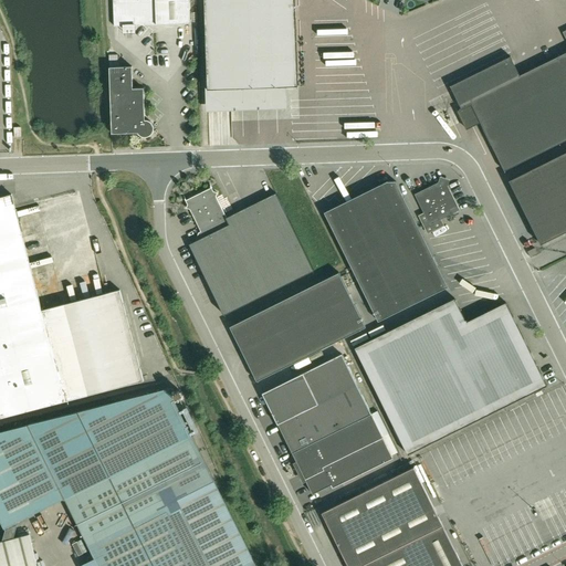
[(113,0),(114,27),(125,25),(125,31),(134,30),(134,25),(149,25),(190,23),(189,0),(113,0)]
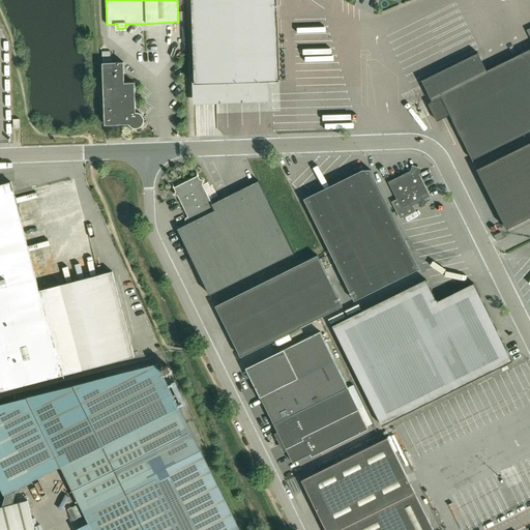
[(190,0),(195,84),(280,81),(275,0),(190,0)]
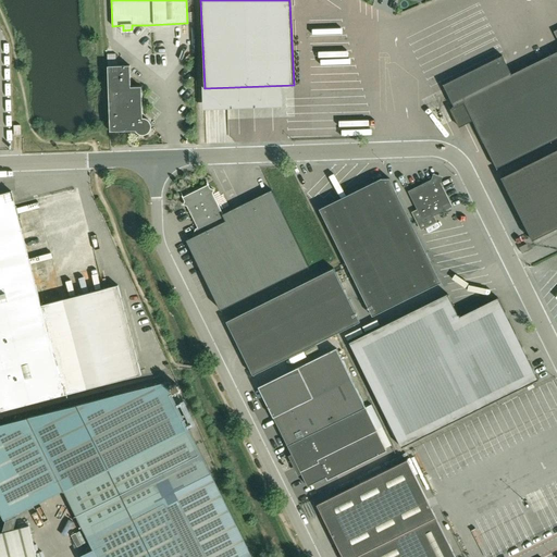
[(556,29),(554,32),(556,38),(556,51),(511,74),(502,56),(443,85),(455,107),(450,109),(459,127),(473,121),(496,168),(556,137),(556,29)]
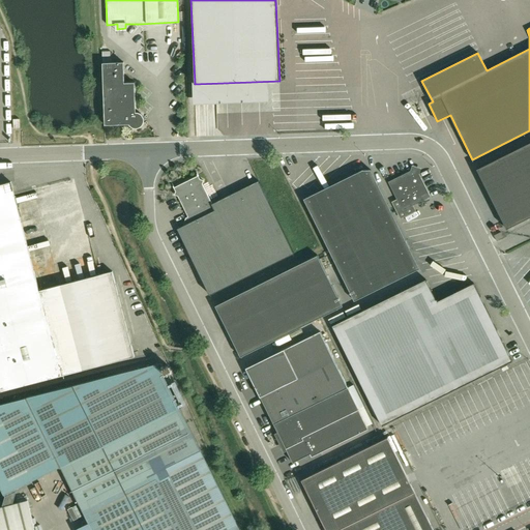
[(136,112),(135,82),(124,83),(123,62),(102,63),(105,125),(129,124),(133,127),(137,128),(140,127),(143,124),(144,120),(143,116),(140,113),(136,112)]
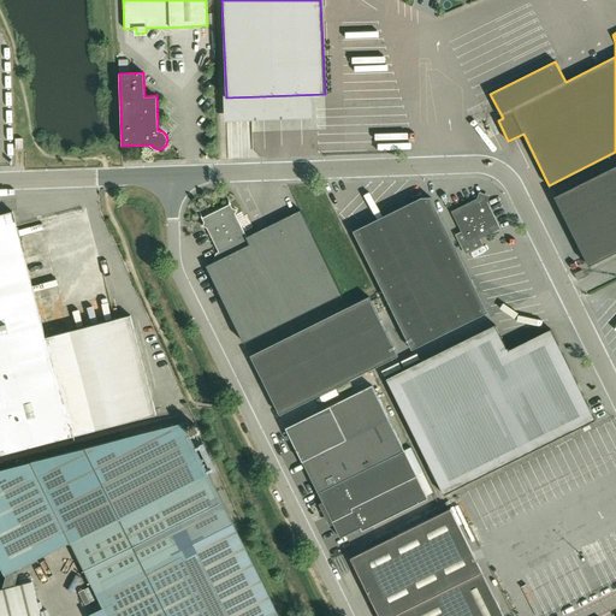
[(615,252),(615,165),(554,196),(588,266),(615,252)]
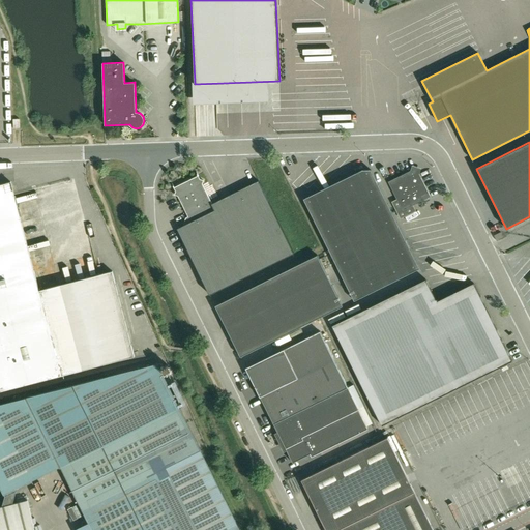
[(414,210),(412,206),(431,197),(417,170),(414,169),(388,182),(398,200),(393,202),(401,217),(414,210)]
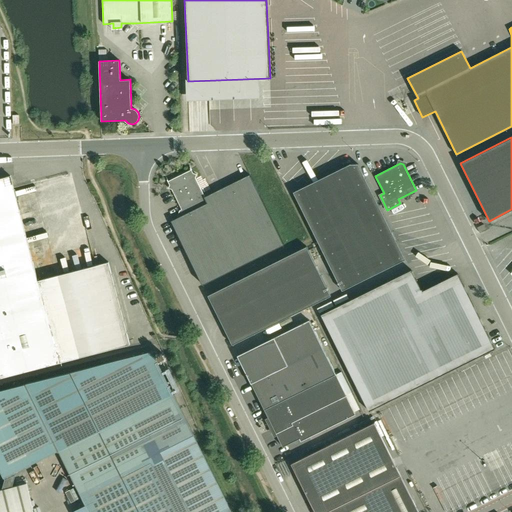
[(342,291),(406,259),(358,164),(349,164),(293,192),(342,291)]
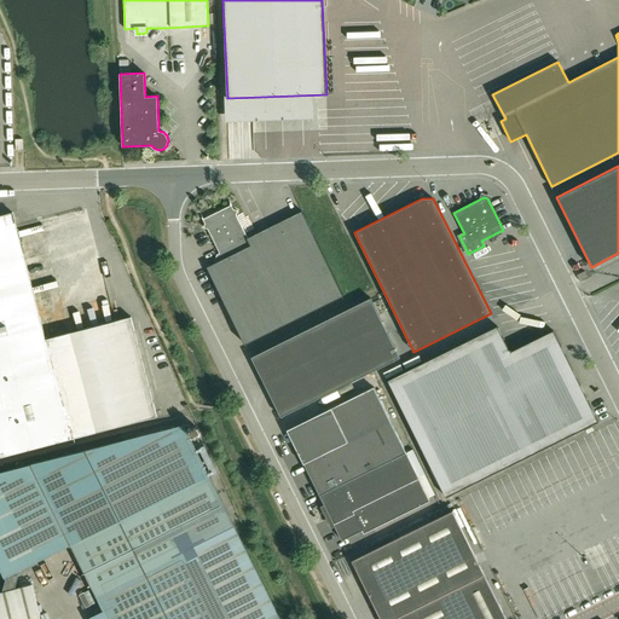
[(246,343),(343,295),(306,219),(252,246),(236,214),(237,210),(227,207),(208,217),(204,227),(208,229),(223,259),(207,267),(246,343)]
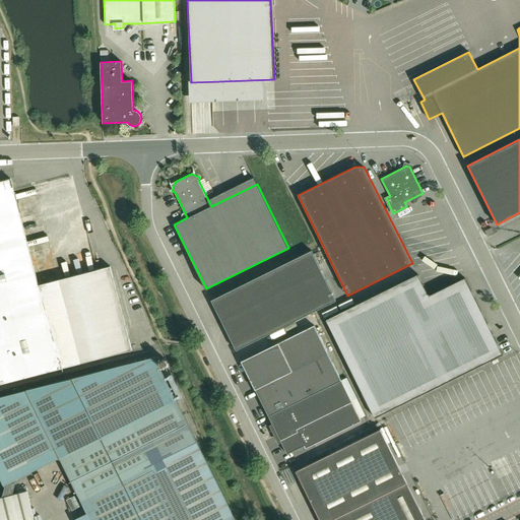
[(0,384),(60,369),(132,349),(110,266),(39,284),(10,179),(0,181),(0,384)]
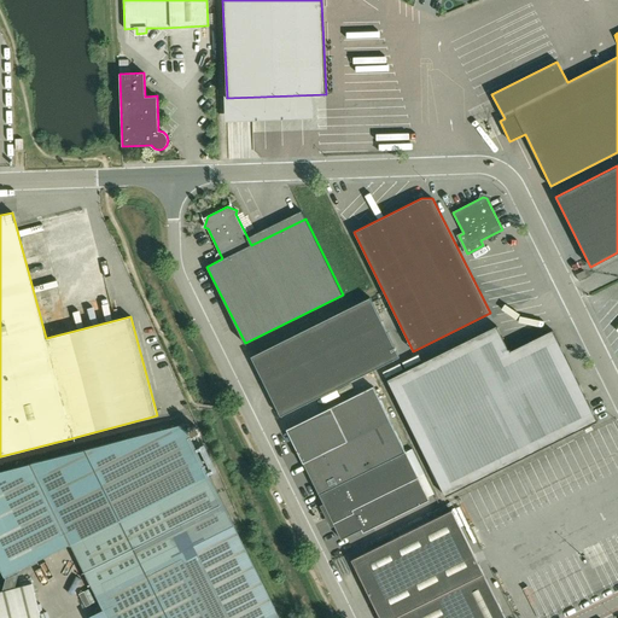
[(400,357),(371,297),(251,356),(280,417),(400,357)]
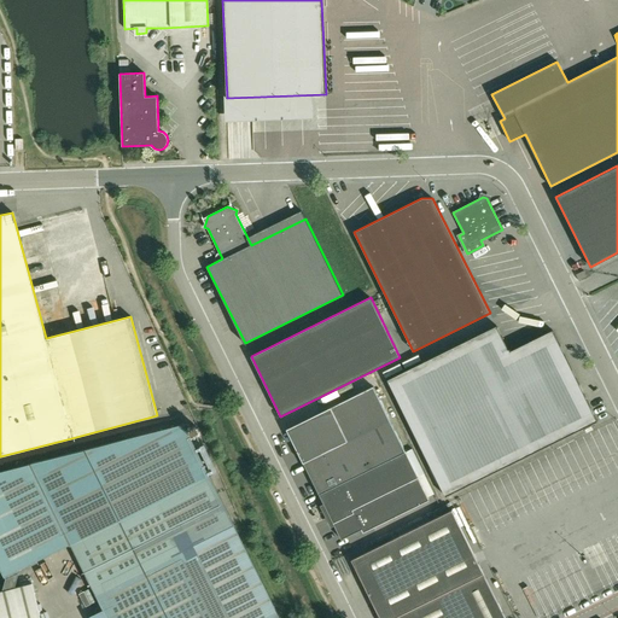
[(445,496),(598,421),(553,330),(509,351),(496,326),(388,380),(445,496)]
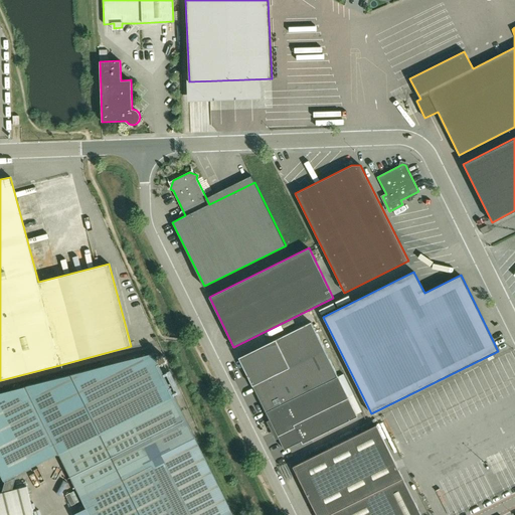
[(303,444),(358,416),(356,413),(362,411),(343,374),(338,377),(311,323),(276,340),(276,339),(239,358),(252,385),(253,385),(270,419),(269,420),(277,437),(278,436),(285,450),(302,441),(303,444)]
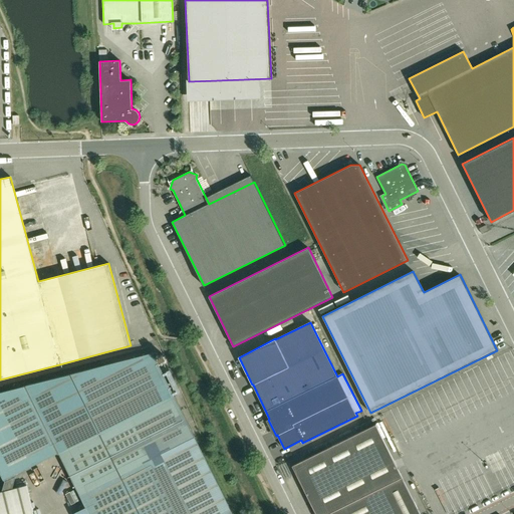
[(26,386),(0,392),(0,470),(4,479),(5,481),(4,485),(14,482),(16,476),(15,474),(58,452),(59,453),(85,507),(73,513),(233,513),(196,438),(195,437),(154,353),(26,386)]
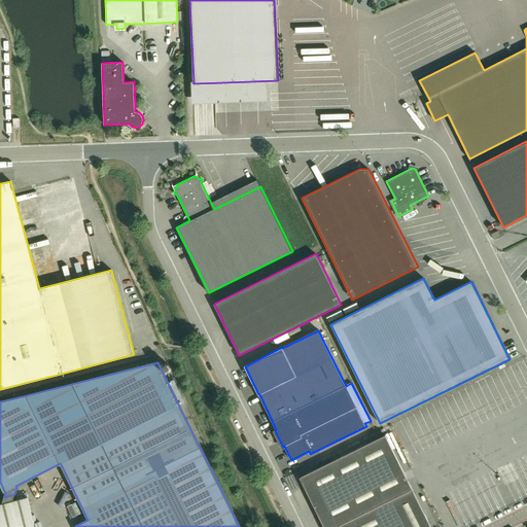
[(300,478),(324,526),(430,526),(386,435),(300,478)]
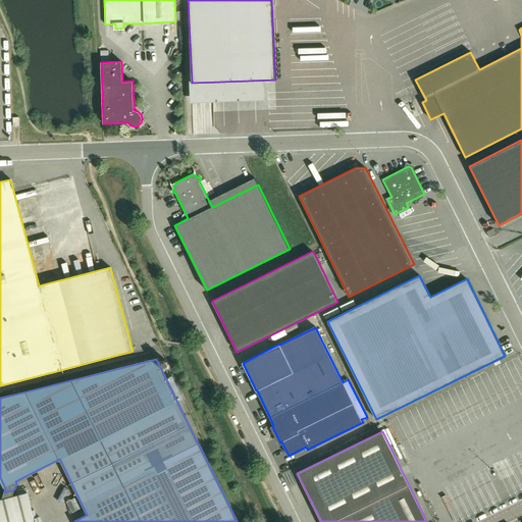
[(35,521),(27,492),(12,497),(14,489),(4,492),(3,499),(0,499),(0,521),(35,521)]
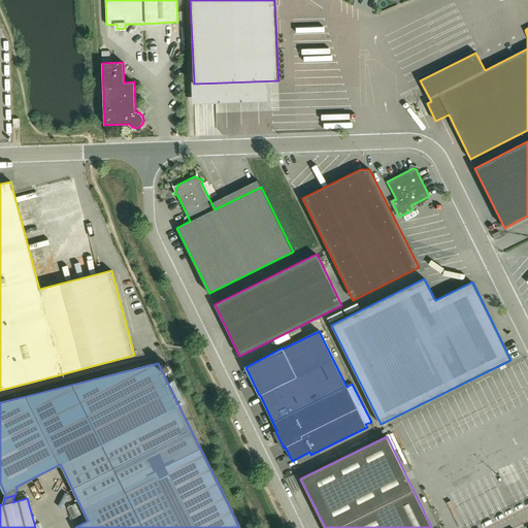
[(69,502),(73,514),(80,510),(77,500),(69,502)]
